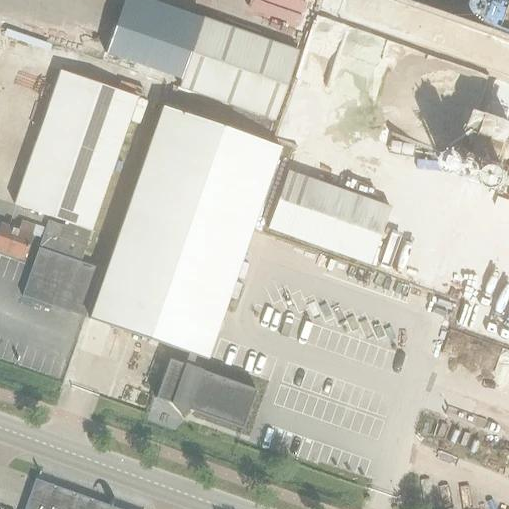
[(203,15),(179,84),(276,118),(300,49),(203,15)]
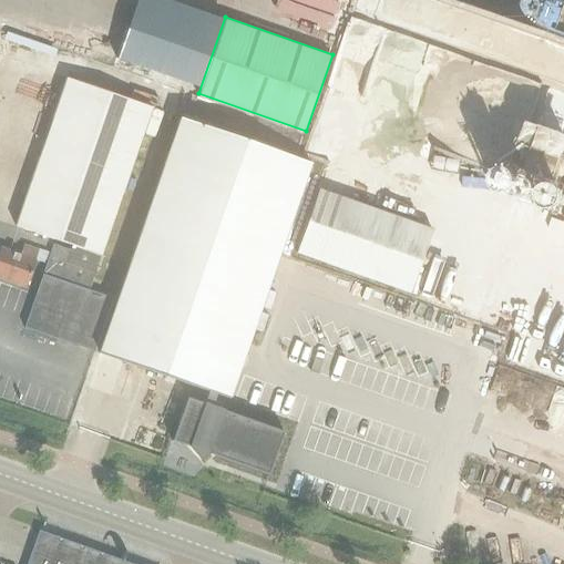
[(73,248),(55,243),(28,324),(96,348),(114,296),(90,287),(154,105),(69,77),(18,224),(74,244),(73,248)]
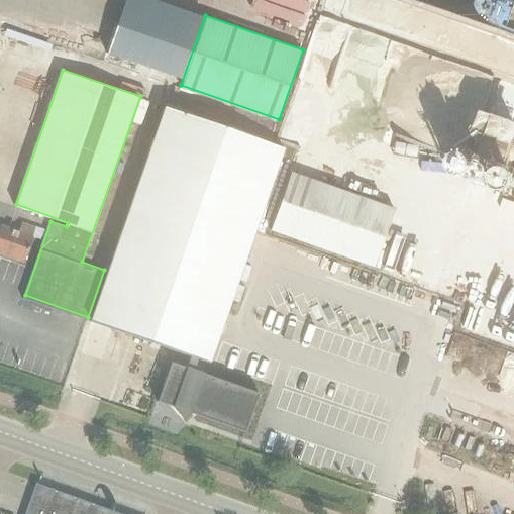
[(166,105),(92,319),(193,354),(200,356),(210,361),(284,146),(166,105)]
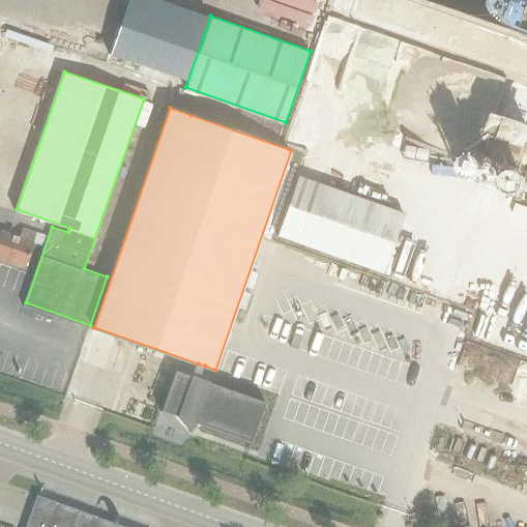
[(526,173),(489,174),(526,184),(526,173)]
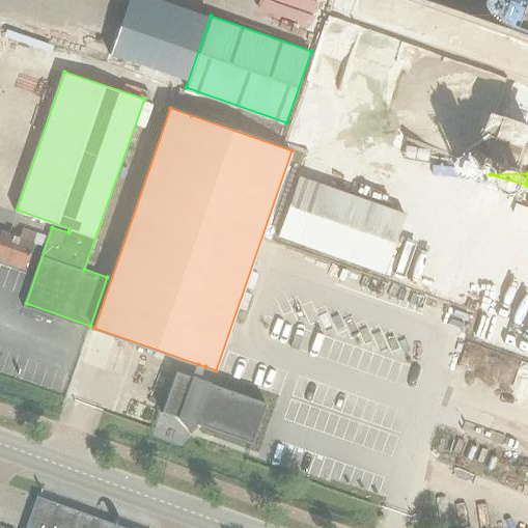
[(385,274),(406,213),(298,175),(276,237),(385,274)]
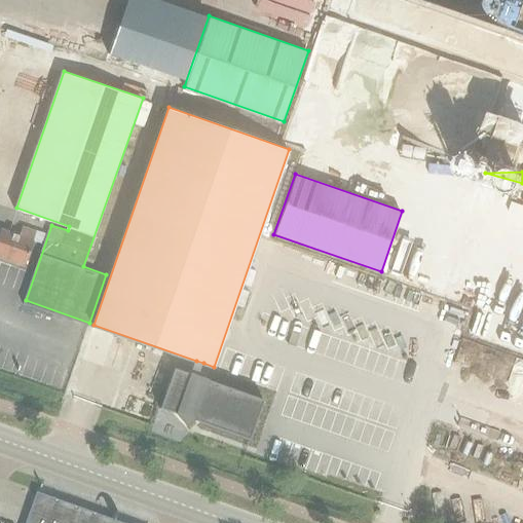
[(1,227),(0,231),(0,255),(26,264),(37,229),(24,225),(21,234),(1,227)]
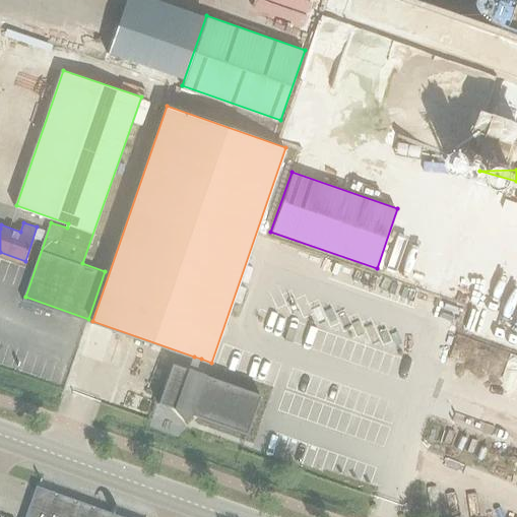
[(190,368),(174,362),(160,401),(178,407),(187,417),(193,412),(251,432),(264,392),(197,370),(201,359),(194,357),(190,368)]
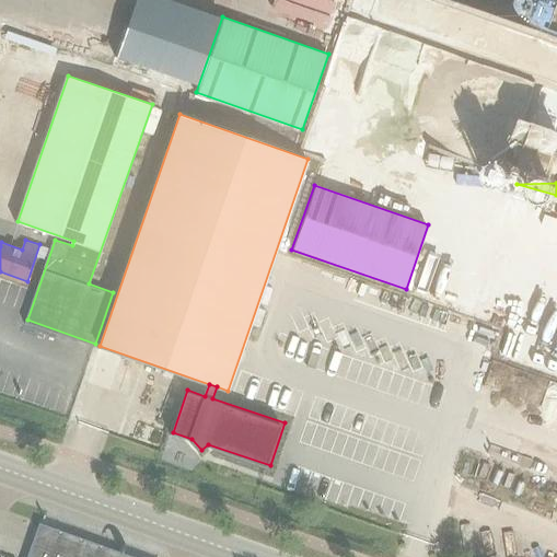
[(132,556),(39,524),(27,556),(132,556)]
